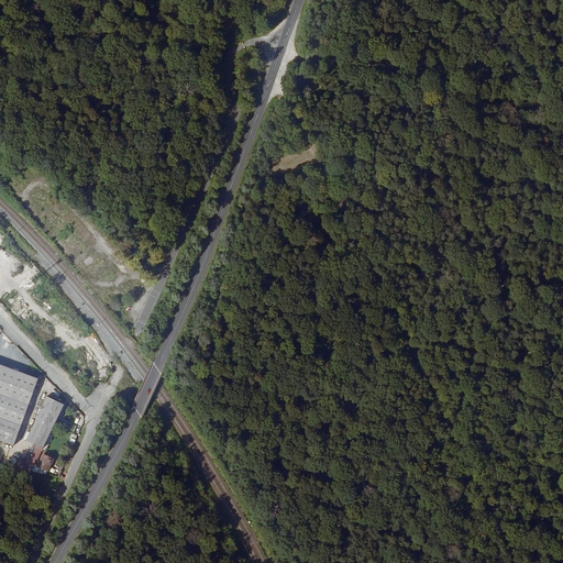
[(42,202),(35,209),(39,211),(45,205),(42,202)]
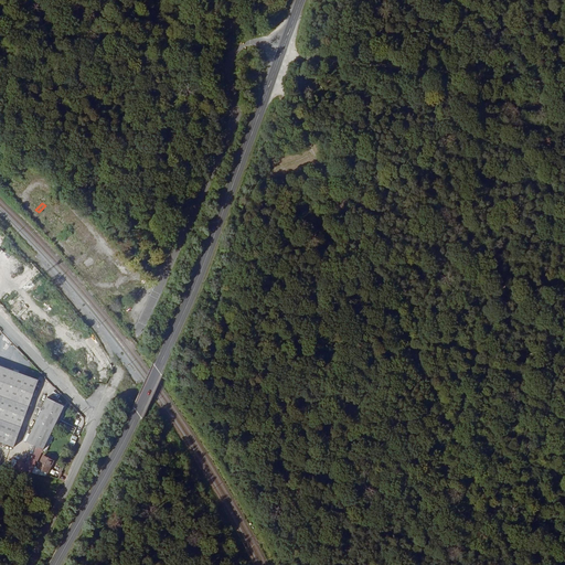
[(45,221),(52,214),(50,212),(43,217),(45,221)]
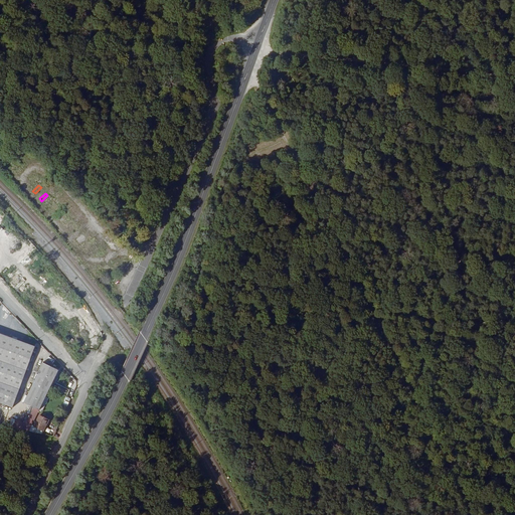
[(46,207),(53,201),(51,199),(44,205),(46,207)]
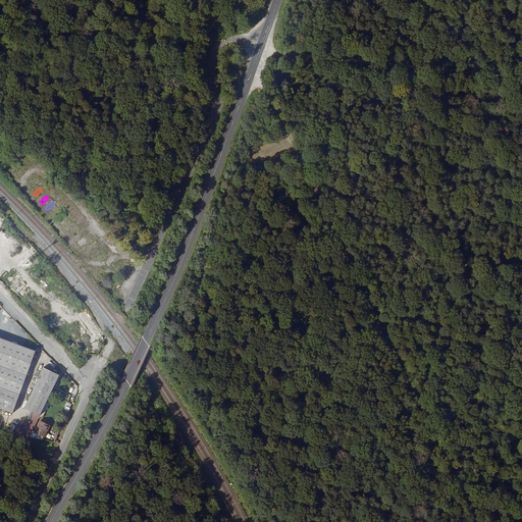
[(75,225),(84,218),(81,216),(73,222),(75,225)]
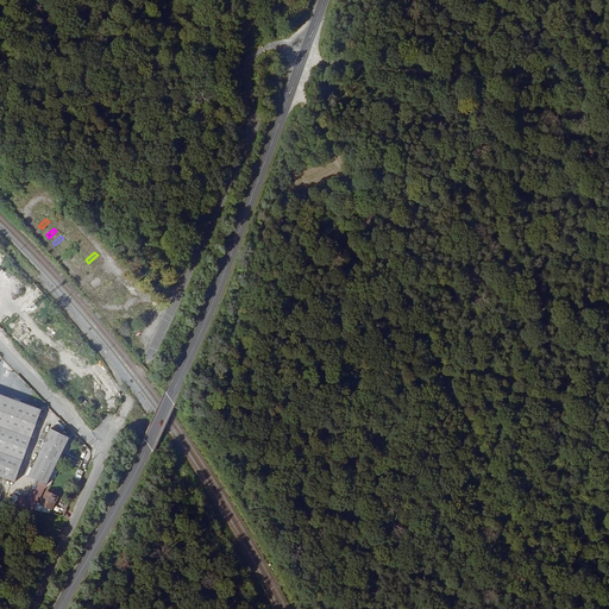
[(77,270),(81,274),(88,265),(85,263),(77,270)]
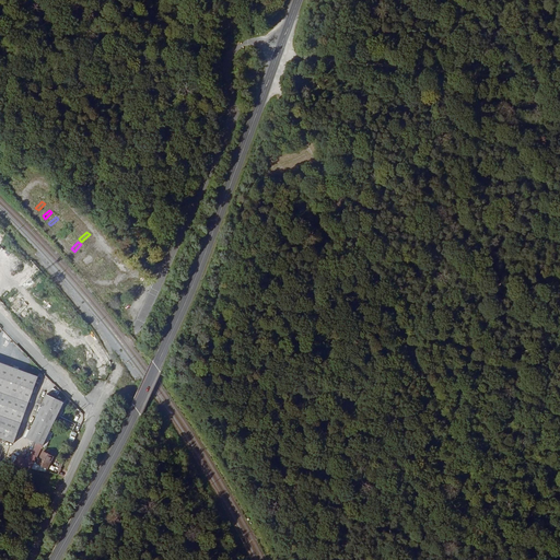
[(0,438),(12,442),(36,375),(0,361),(0,438)]
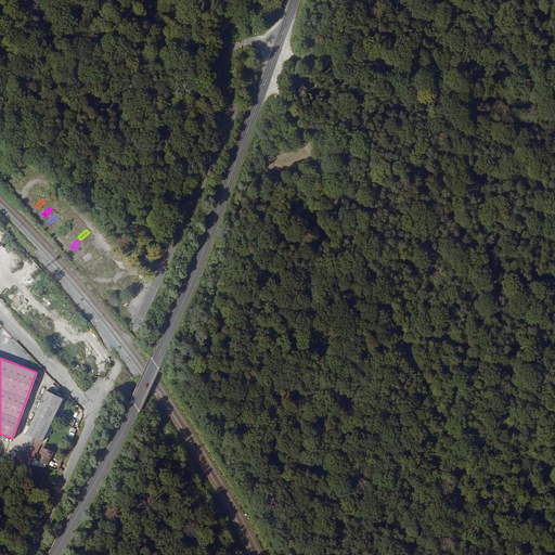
[(40,442),(63,400),(44,390),(23,434),(40,442)]
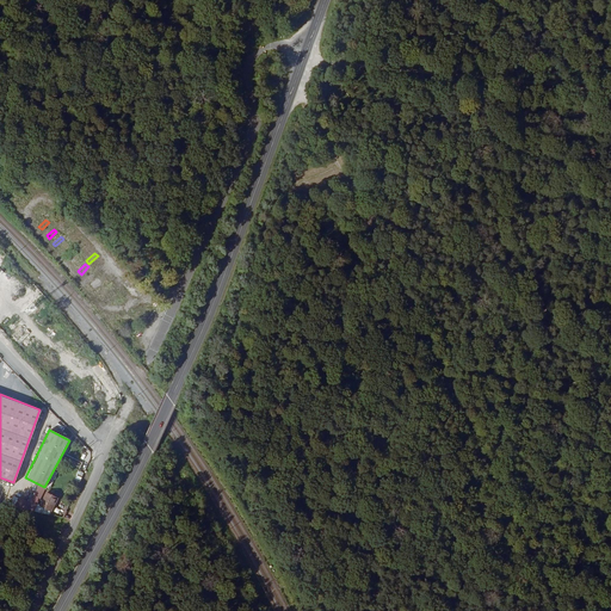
[(57,497),(45,489),(39,501),(51,507),(57,497)]
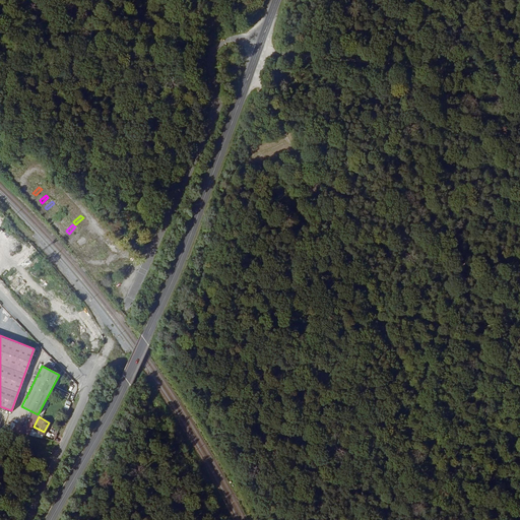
[(54,441),(59,443),(62,437),(56,435),(54,441)]
